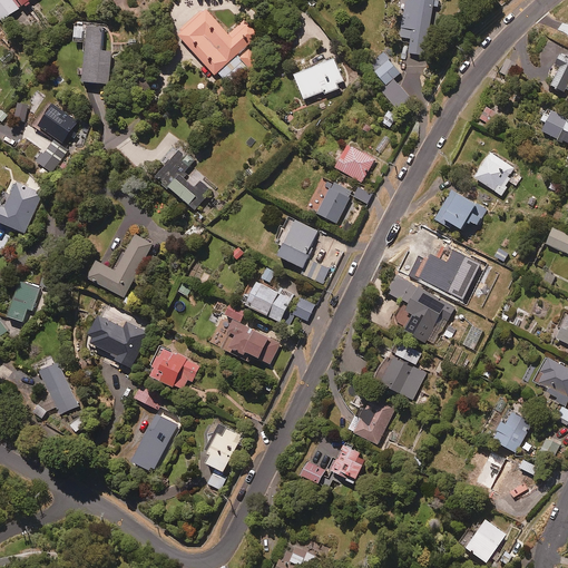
[(18,8),(11,0),(0,0),(0,18),(2,21),(18,8)]
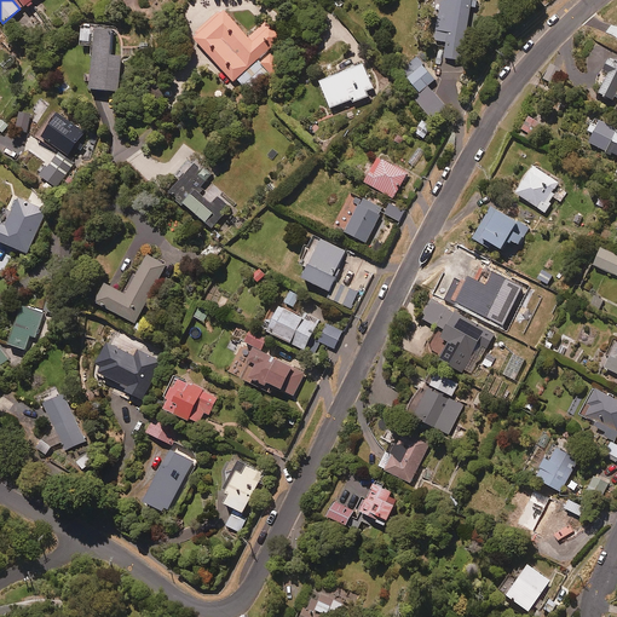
[(439,0),(436,39),(445,40),(443,57),(462,59),(470,6),(477,7),(477,0),(471,0),(439,0)]
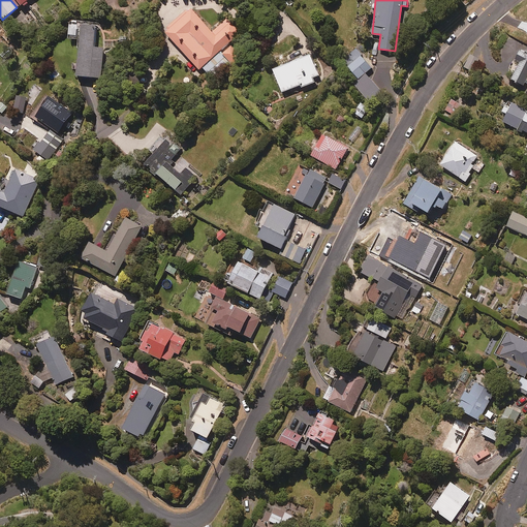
[(212,31),(189,6),(163,30),(198,69),(202,67),(210,76),(228,60),(230,63),(240,55),(228,42),(239,32),(226,19),(212,31)]
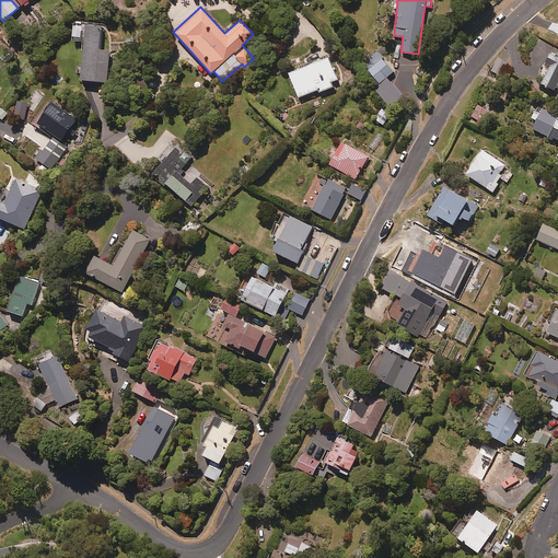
[(101,26),(73,25),(72,41),(84,41),(83,81),(108,82),(109,49),(101,48),(101,26)]
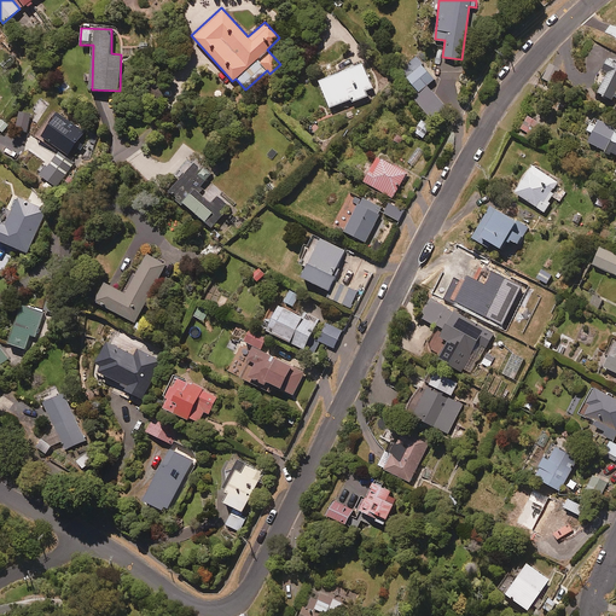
[(615,58),(610,56),(606,64),(611,67),(598,92),(612,99),(615,94),(615,58)]
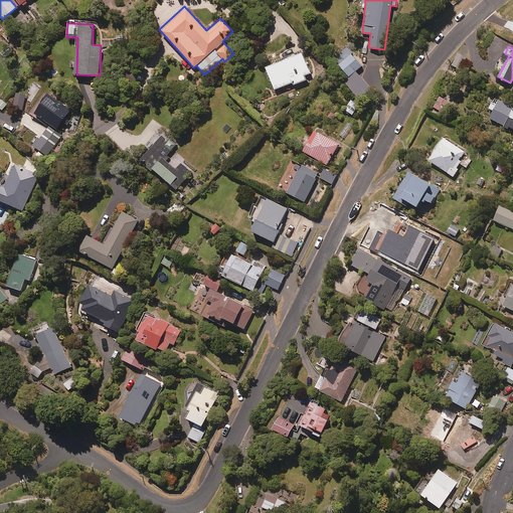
[(466,56),(457,52),(451,63),(459,68),(466,56)]
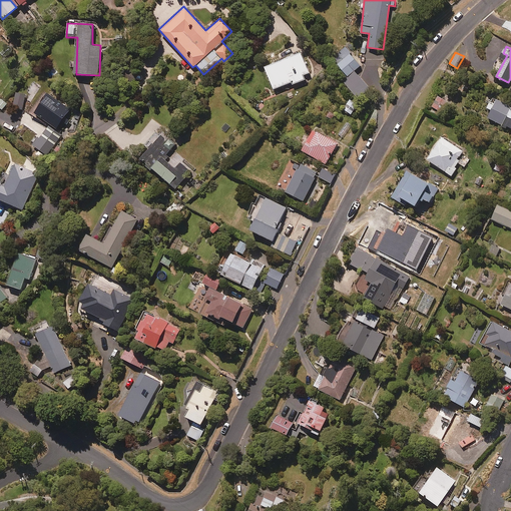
[(309,72),(301,53),(265,67),(274,89),(291,82),(292,84),(305,79),(303,75),(309,72)]
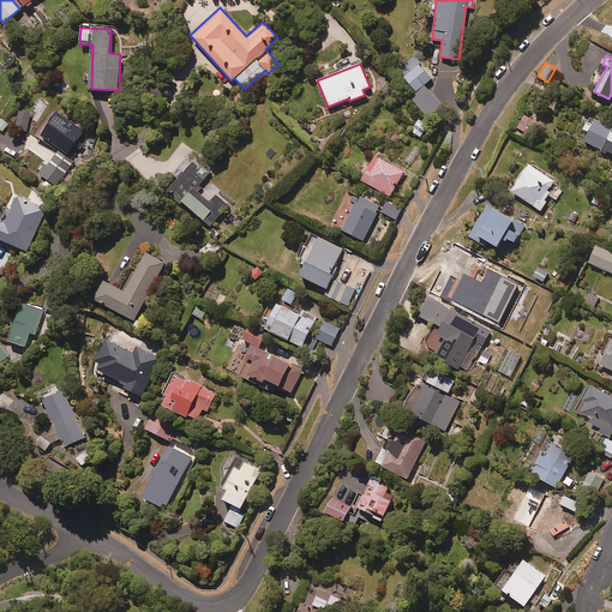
[(431,78),(419,64),(405,77),(417,91),(411,97),(426,117),(441,105),(424,84),(431,78)]
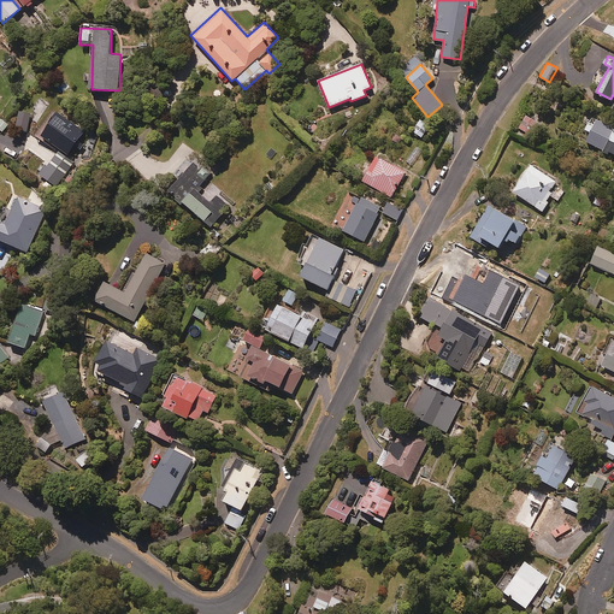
[(29,112),(18,110),(15,130),(25,133),(29,112)]
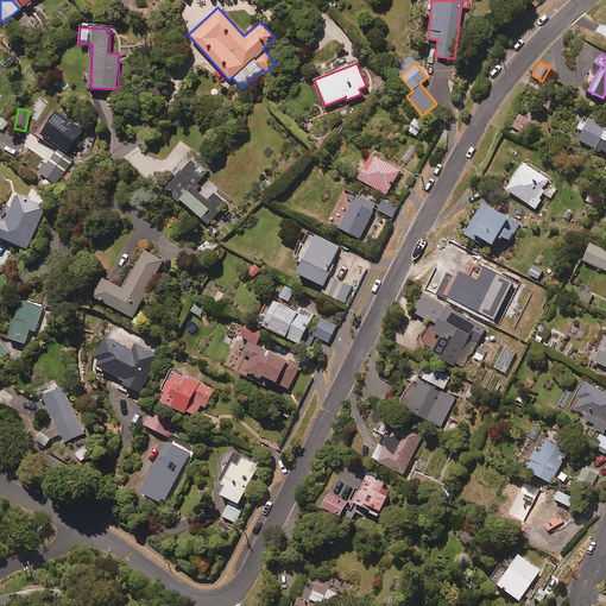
[(83,128),(57,111),(49,124),(42,136),(68,152),(83,128)]
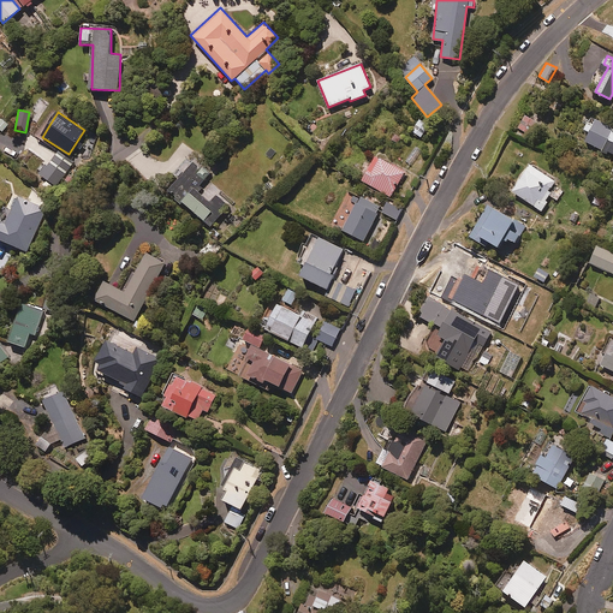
[(540,123),(525,113),(521,121),(525,124),(522,130),(530,136),(540,123)]
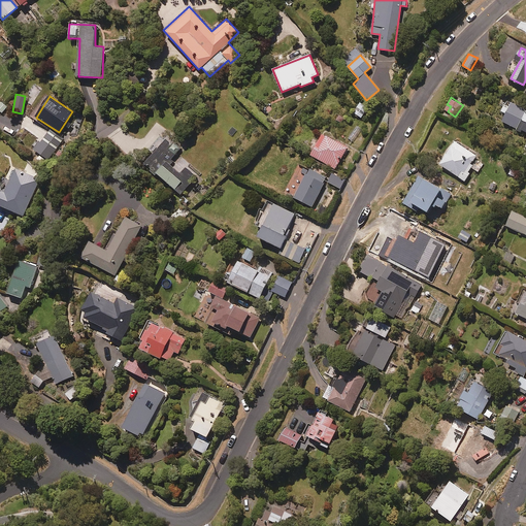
[(525,107),(506,99),(501,110),(505,113),(502,121),(525,132),(525,107)]
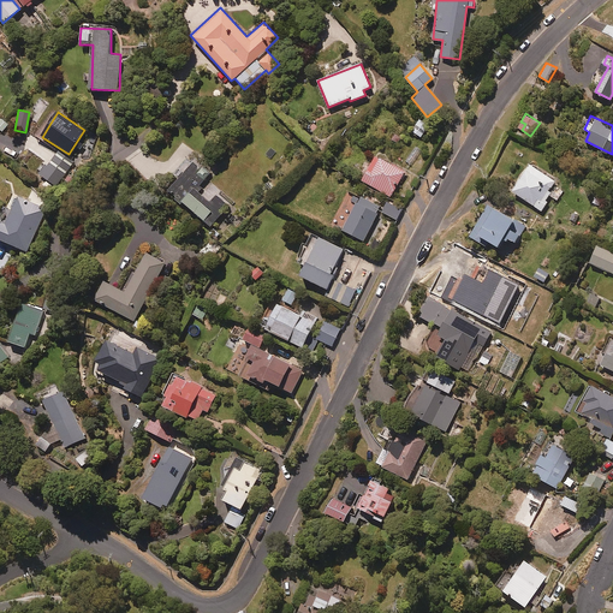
[(428,125),(418,119),(411,130),(420,136),(428,125)]
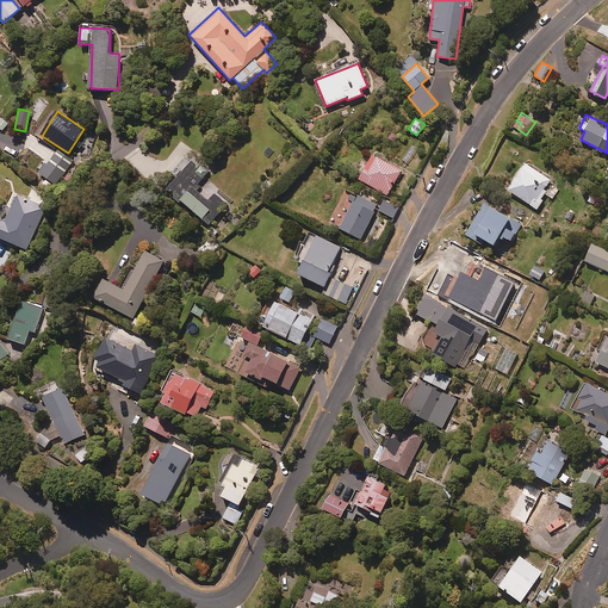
[(70,161),(56,150),(38,172),(54,184),(70,161)]
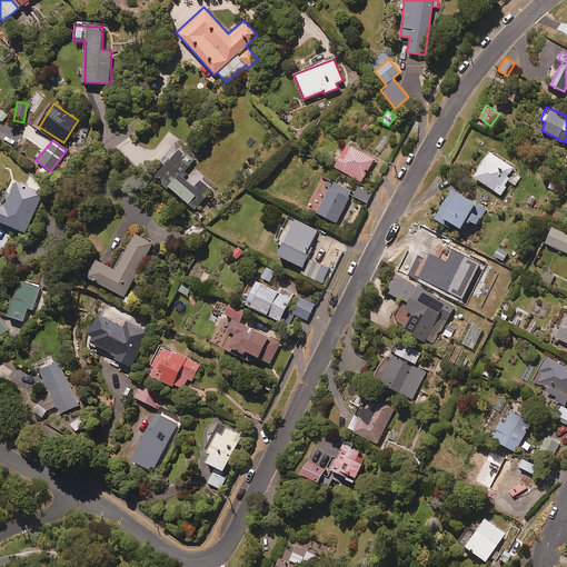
[(374,159),(347,145),(335,167),(361,181),(374,159)]
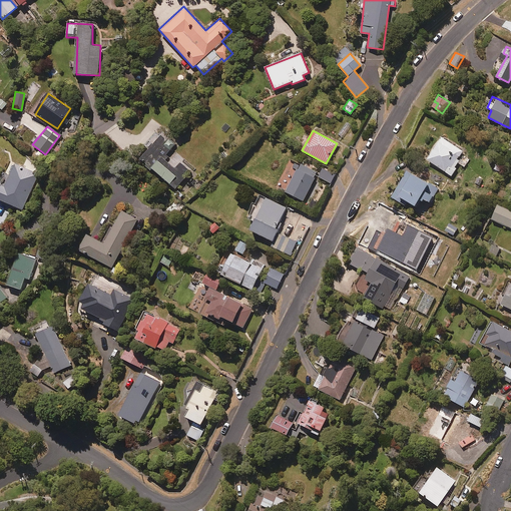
[(173,145),(162,135),(141,159),(175,188),(190,170),(180,162),(175,168),(162,157),(173,145)]
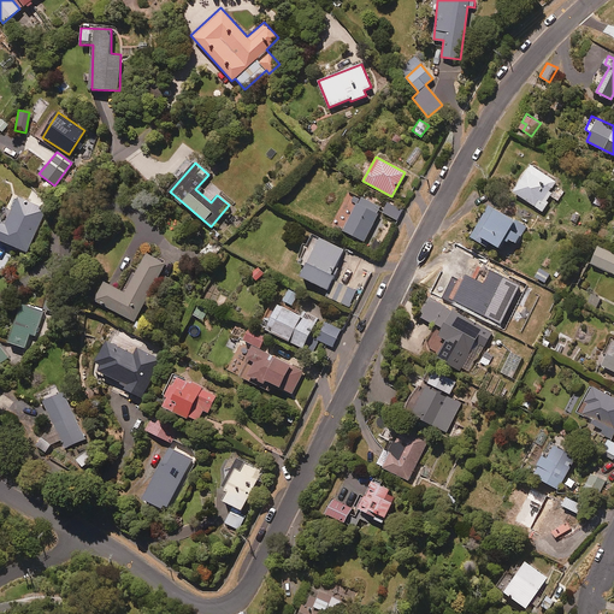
[(541,210),(549,195),(556,200),(562,190),(554,184),(556,182),(531,165),(513,192),(541,210)]
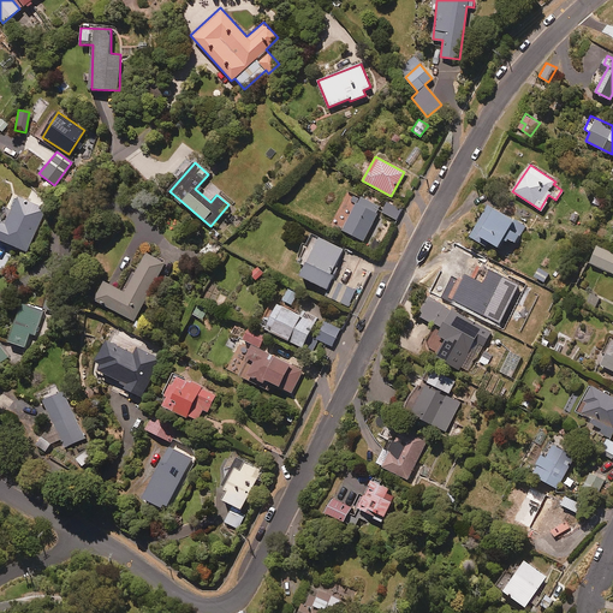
[(45,208),(18,196),(12,210),(4,208),(0,215),(0,239),(27,251),(45,208)]
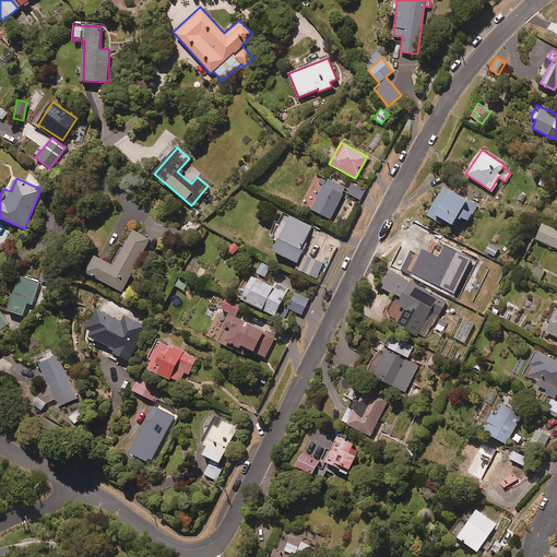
[(345,187),(328,178),(324,186),(319,184),(310,200),(313,202),(310,209),(330,218),(345,187)]
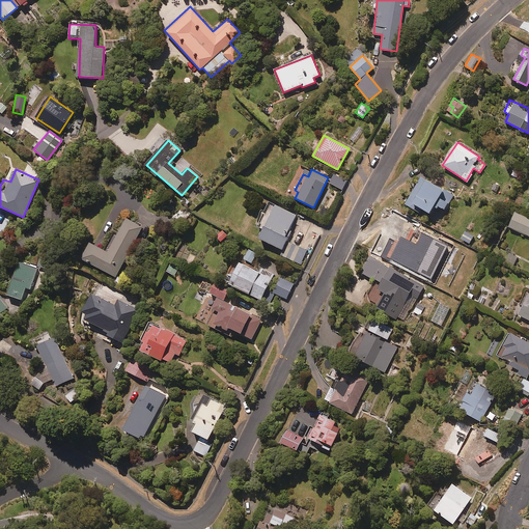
[(345,179),(333,173),(329,183),(341,189),(345,179)]
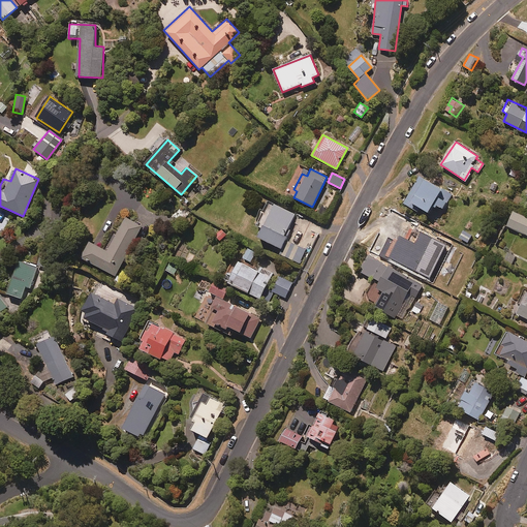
[(451,194),(420,176),(404,204),(411,208),(413,205),(430,214),(435,205),(442,209),(451,194)]
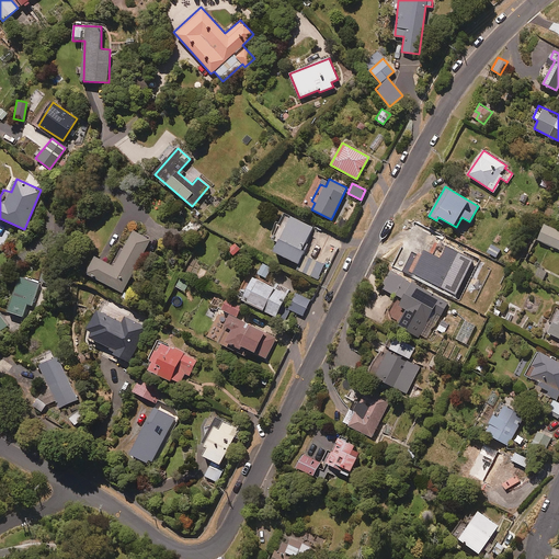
[(314,226),(284,213),(272,239),(278,242),(274,252),(299,264),(305,251),(303,250),(314,226)]
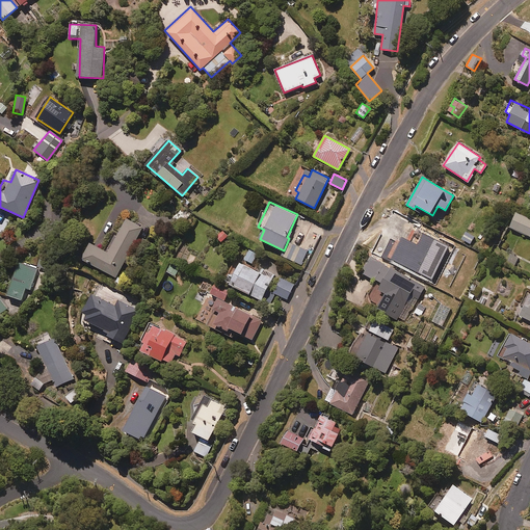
[(529,218),(517,213),(510,227),(529,236),(529,218)]
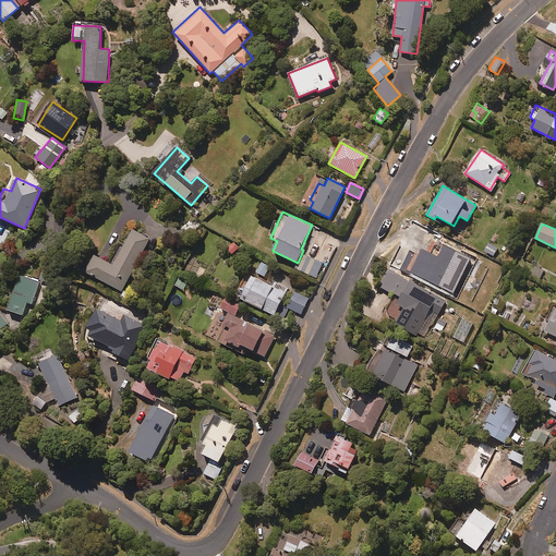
[(148,238),(132,229),(112,265),(95,256),(86,273),(120,291),(148,238)]
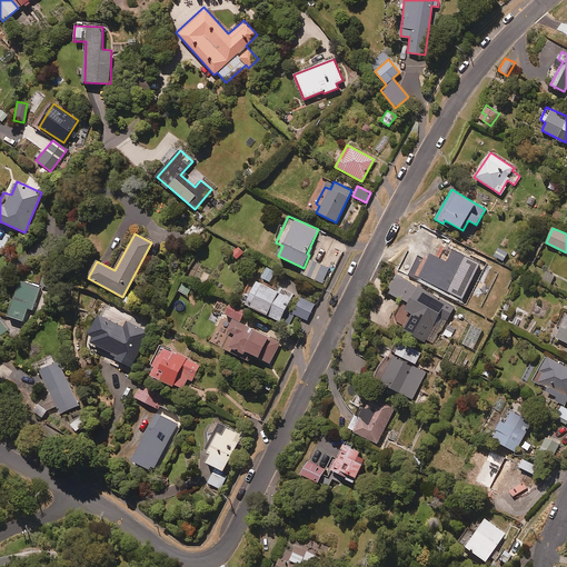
[(460,257),(439,242),(426,262),(448,277),(460,257)]
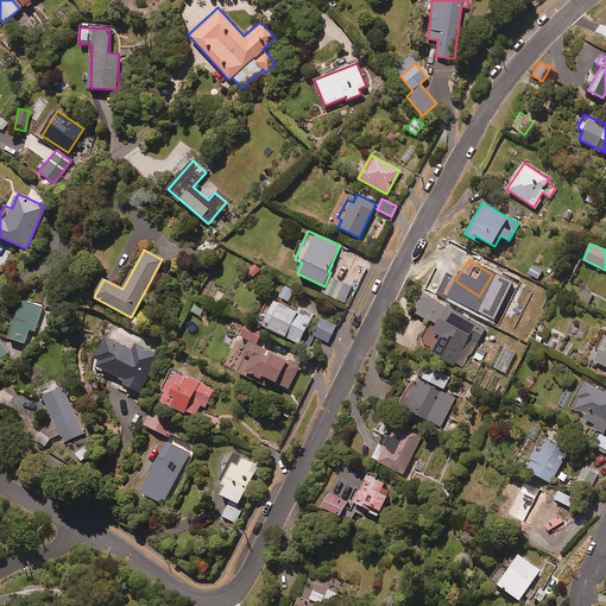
[(260,269),(254,263),(246,271),(252,277),(260,269)]
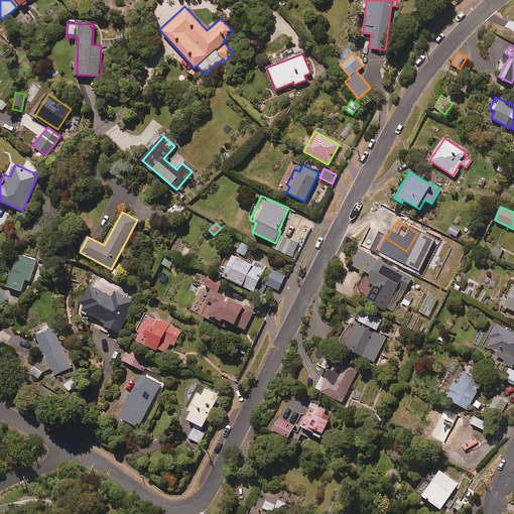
[(459,228),(452,224),(447,232),(455,235),(459,228)]
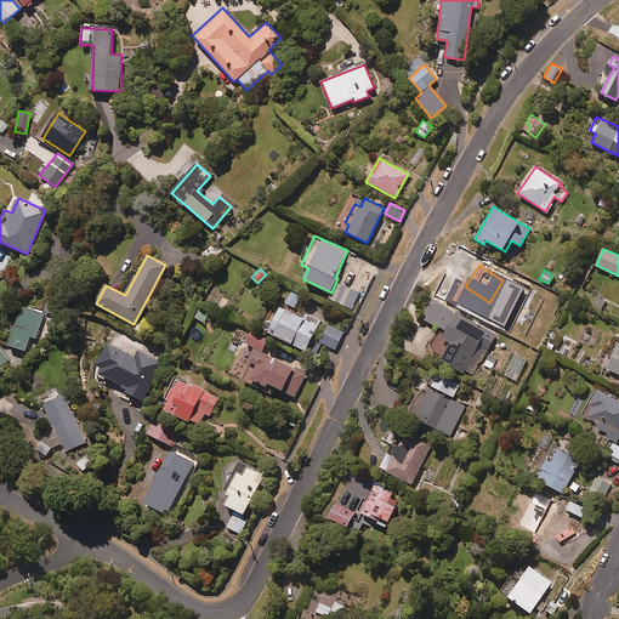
[(357,291),(340,283),(331,301),(350,310),(357,291)]
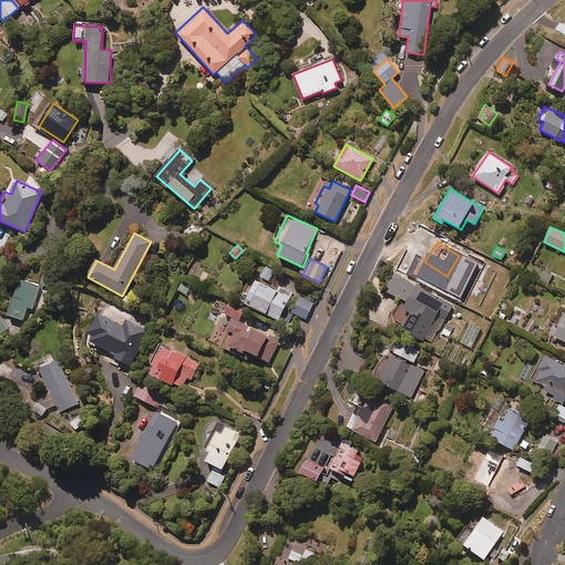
[(273,270),(265,267),(260,276),(268,280),(273,270)]
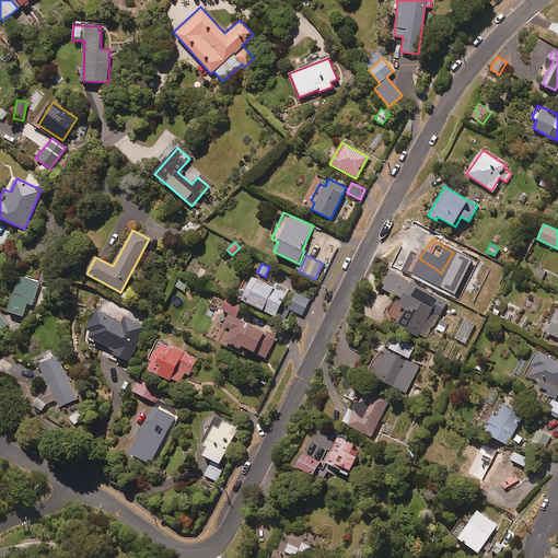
[(395,294),(404,278),(390,270),(381,287),(395,294)]
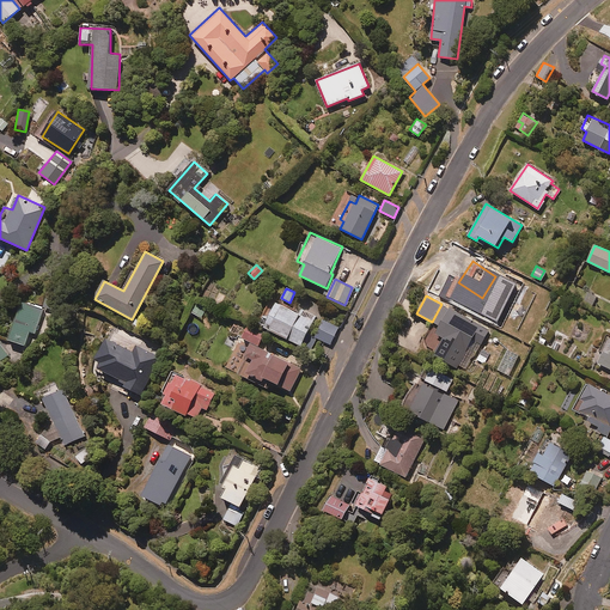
[(42,309),(22,302),(8,340),(24,346),(29,331),(34,333),(42,309)]
